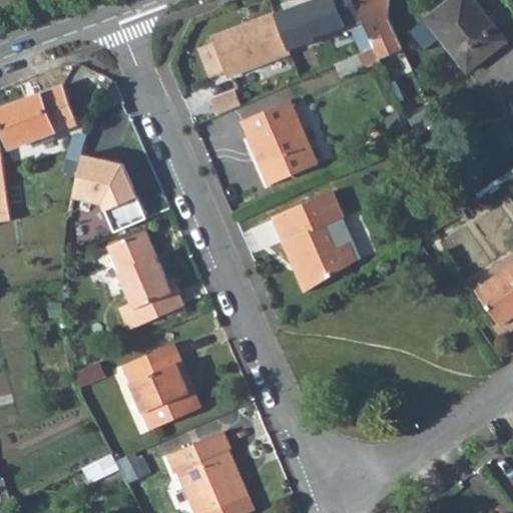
[(389,0),(354,0),(381,59),(403,48),(388,17),(389,0)]
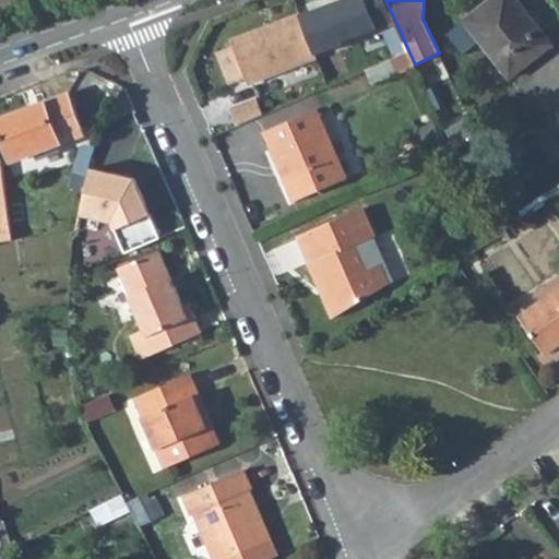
[(552,47),(515,0),(492,0),(465,23),(510,81),(552,47)]
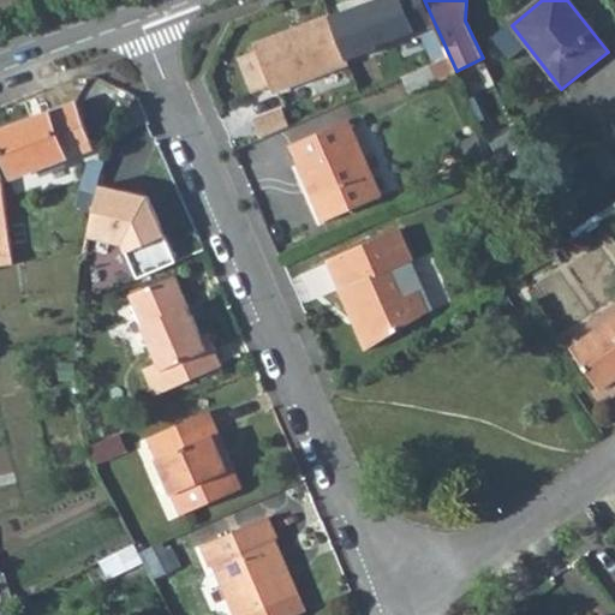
[(316,30),(314,23),(278,36),(281,43),(316,30)]
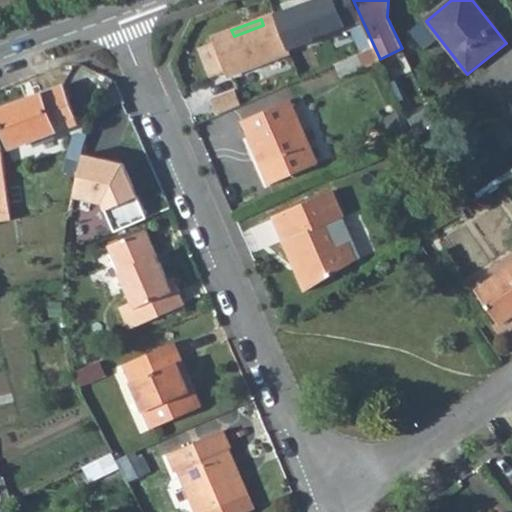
[(234,36),(231,30),(198,42),(200,48),(186,52),(197,82),(210,77),(212,81),(275,57),(263,25),(234,36)]
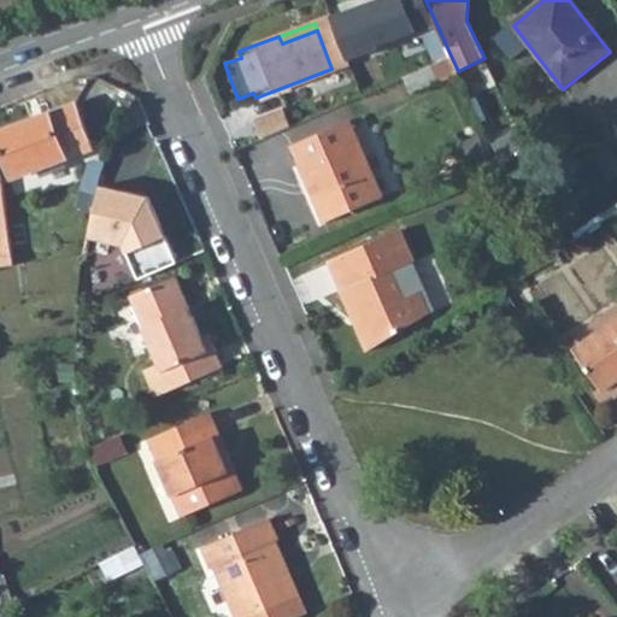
[(94,146),(76,101),(0,130),(0,135),(15,176),(94,146)]
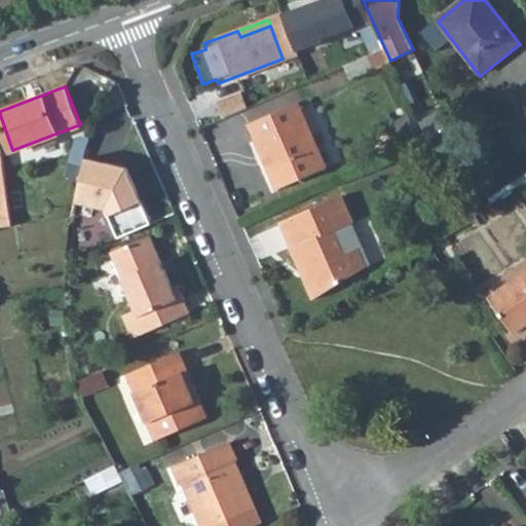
[(224,97),(226,109),(249,106),(247,94),(224,97)]
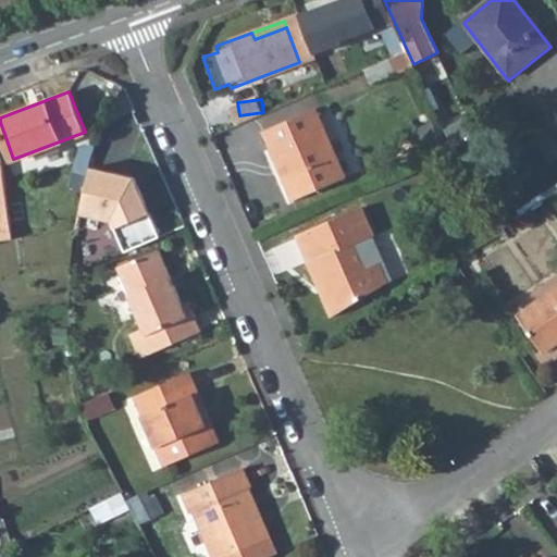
[(345,175),(313,106),(261,128),(292,199),(345,175)]
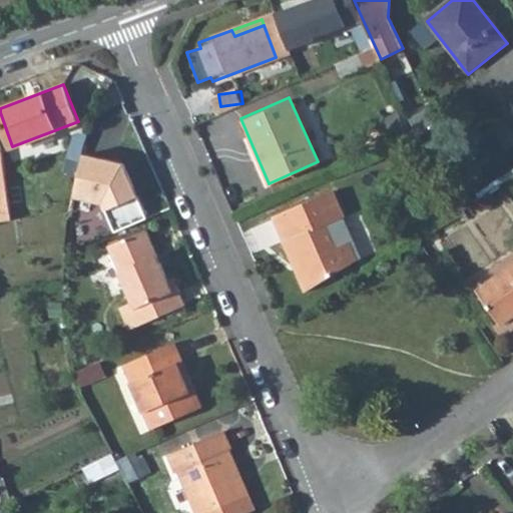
[(81,152),(71,195),(101,201),(112,229),(146,215),(121,161),(81,152)]
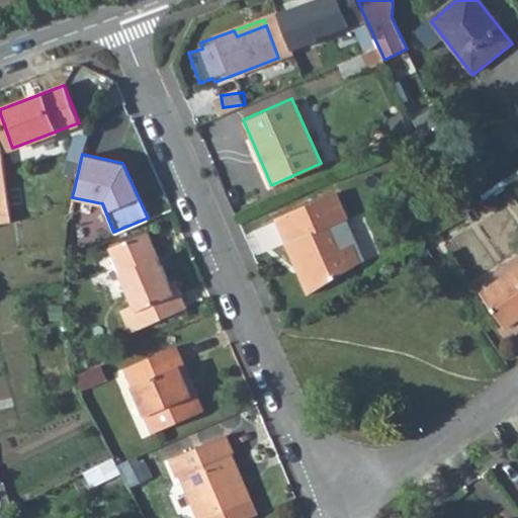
[(347,216),(334,188),(273,216),(304,284),(361,258),(354,241),(361,238),(351,213),(347,216)]
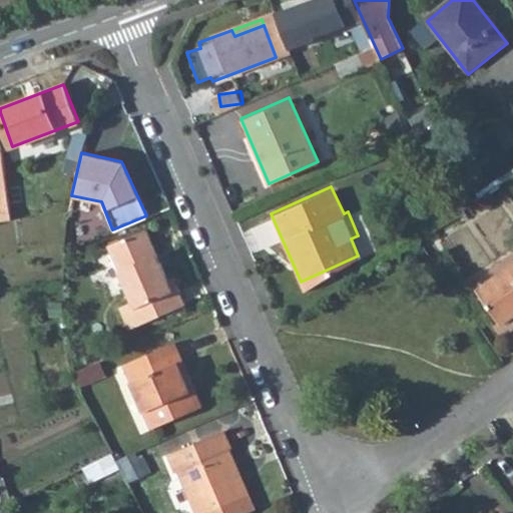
[(0,203),(0,219),(12,218),(10,202),(0,203)]
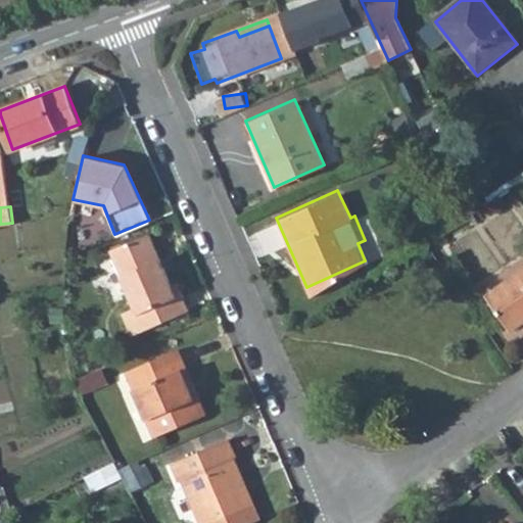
[(171,284),(147,232),(109,250),(134,306),(120,313),(130,336),(188,311),(176,282),(171,284)]
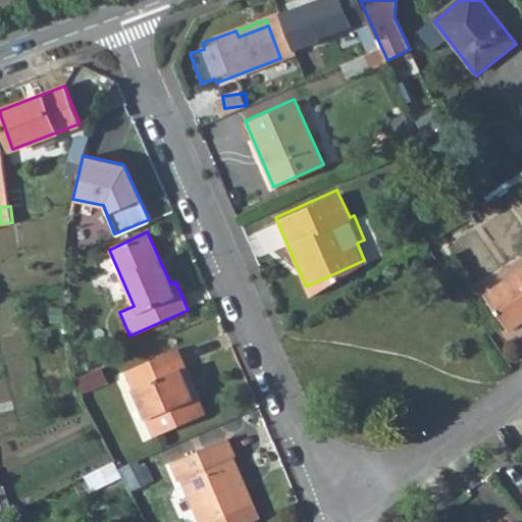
[(521,320),(521,267),(485,293),(511,329),(521,320)]
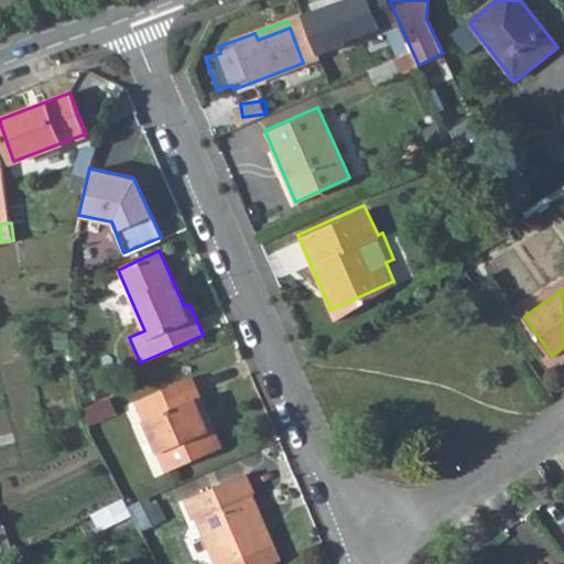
[(136,400),(166,469),(215,447),(193,398),(199,394),(191,375),(136,400)]
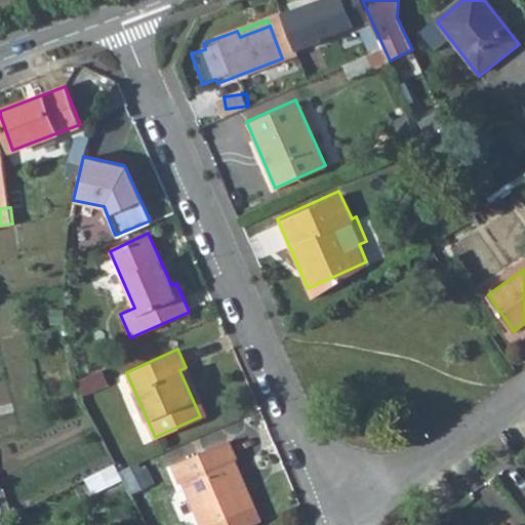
[(186,367),(179,370),(200,416),(206,414),(186,367)]
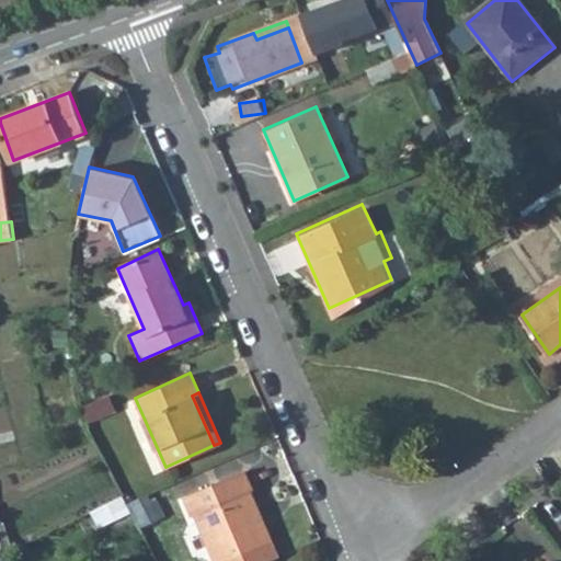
[(242,471),(185,496),(193,518),(196,517),(215,560),(274,560),(279,559),(263,524),(258,526),(243,494),(249,492),(252,491),(242,471)]
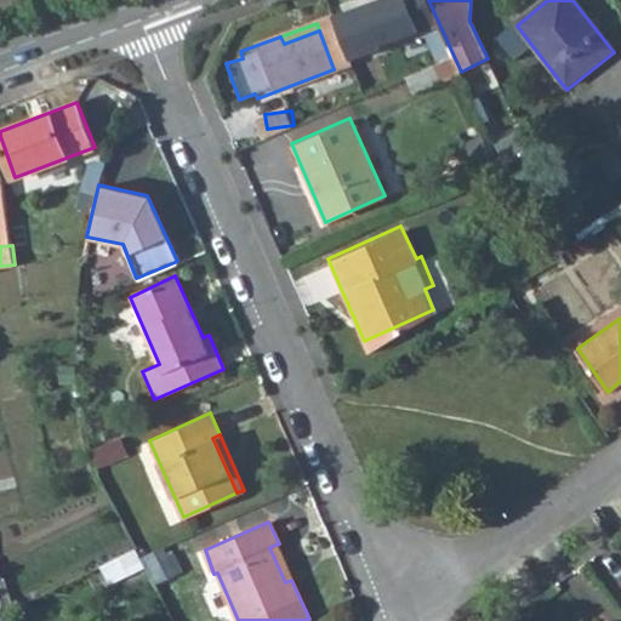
[(275,545),(269,547),(285,582),(291,580),(275,545)]
